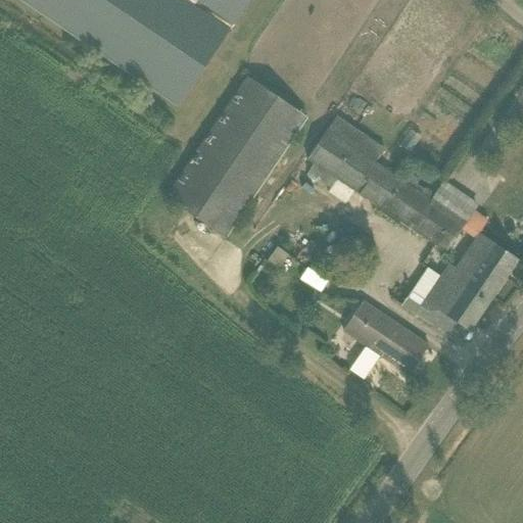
[(22,0),(177,103),(245,0),(22,0)]
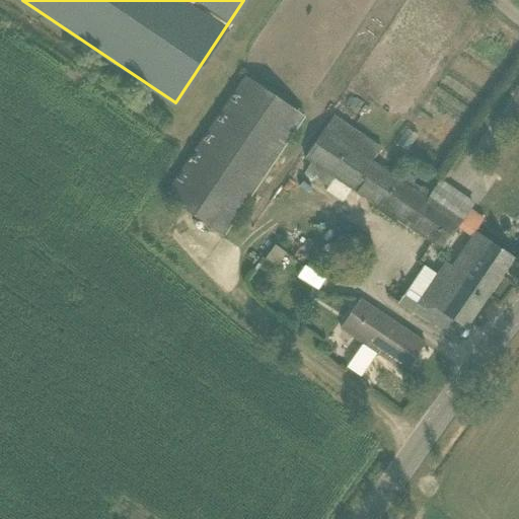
[(245,77),(163,198),(222,237),(304,117),(245,77)]
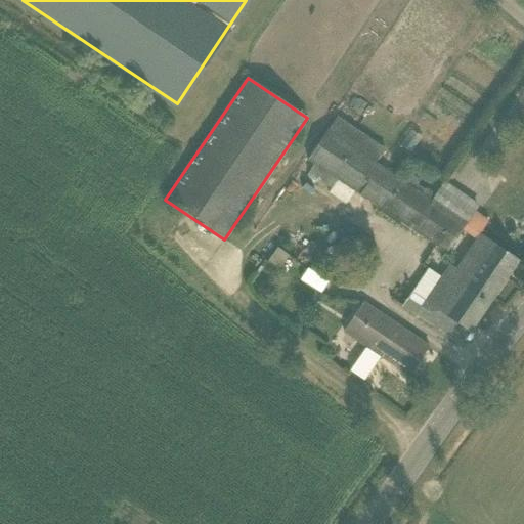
[(466,225),(326,132),(308,160),(446,254),(466,225)]
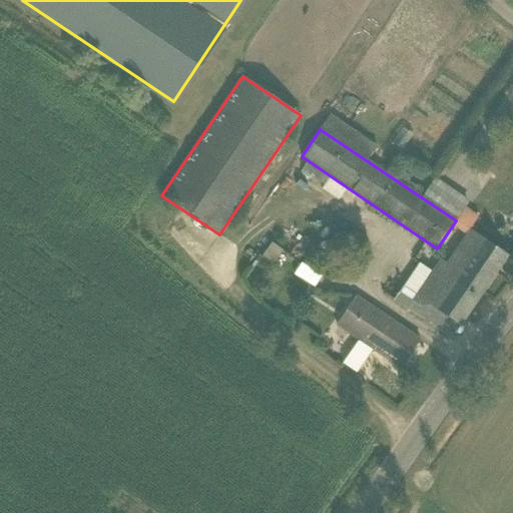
[(508,255),(469,229),(446,265),(438,276),(432,273),(408,309),(452,338),(508,255)]
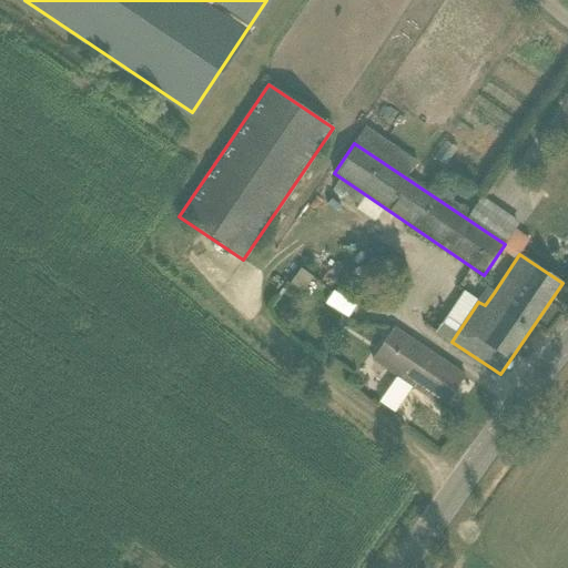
[(286,282),(311,300),(322,284),(297,266),(286,282)]
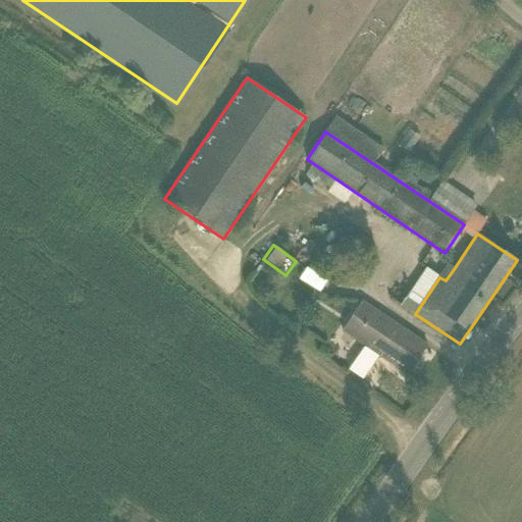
[(298,277),(318,291),(324,280),(304,267),(298,277)]
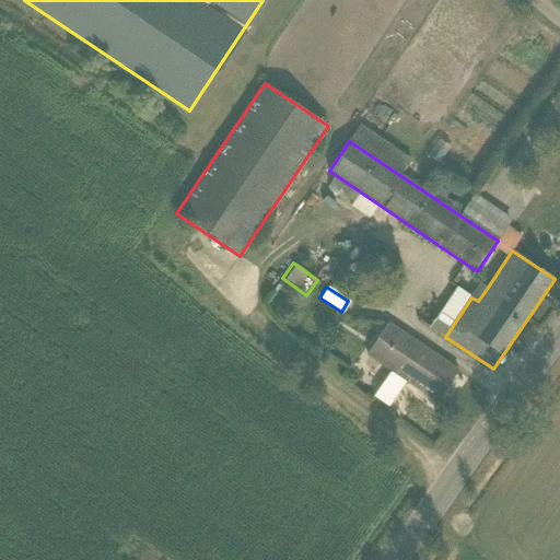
[(368,354),(438,403),(458,372),(388,324),(368,354)]
